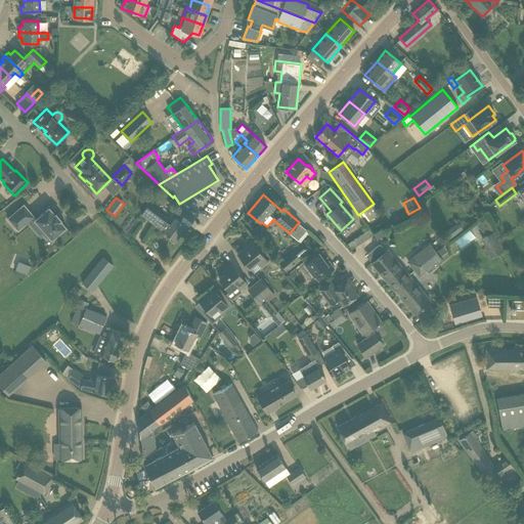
[(148,204),(140,214),(175,241),(186,226),(178,220),(179,219),(180,217),(181,216),(180,215),(175,211),(174,210),(172,213),(167,219),(148,204)]
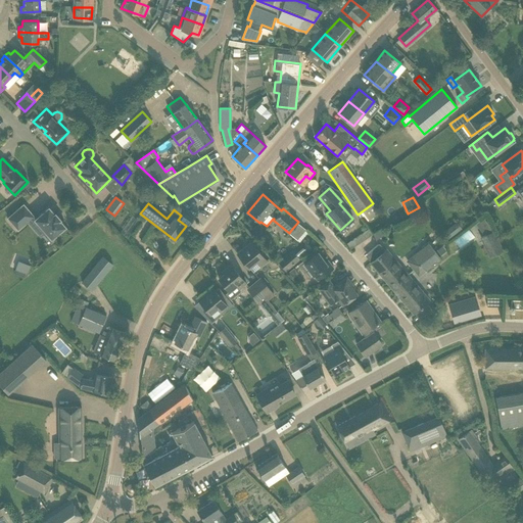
[(8,219),(17,230),(34,217),(24,205),(8,219)]
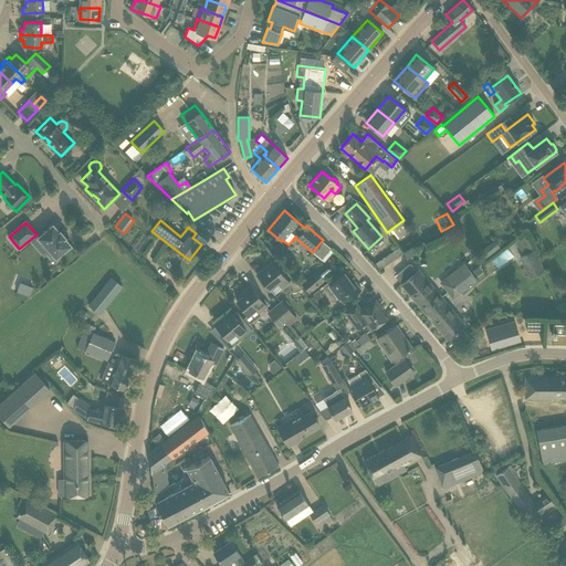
[(71,245),(64,238),(65,238),(60,231),(59,232),(52,224),(38,238),(49,251),(46,252),(55,262),(64,254),(63,252),(71,245)]
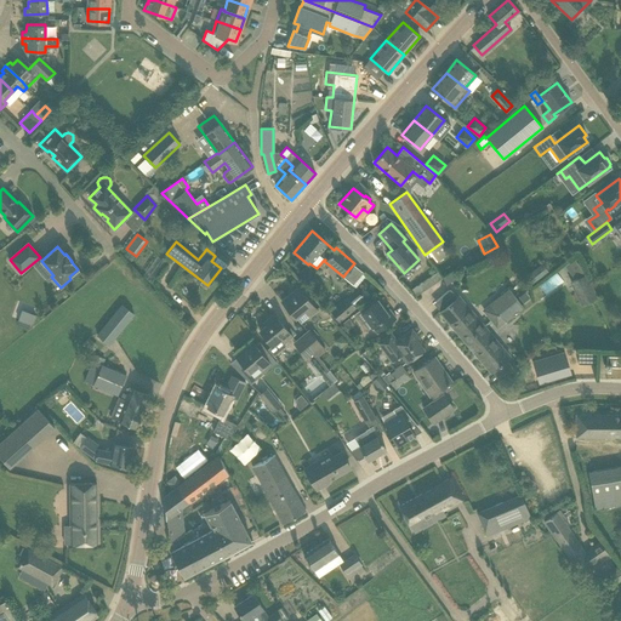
[(542,263),(524,277),(531,285),(548,272),(542,263)]
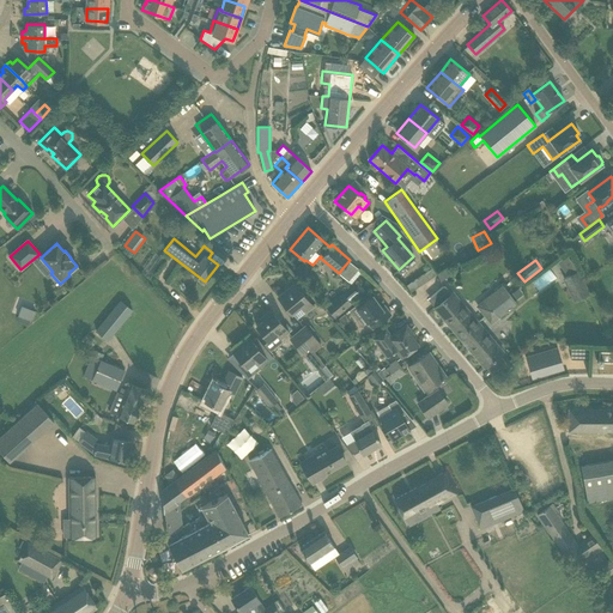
[(444,280),(454,271),(448,266),(438,274),(444,280)]
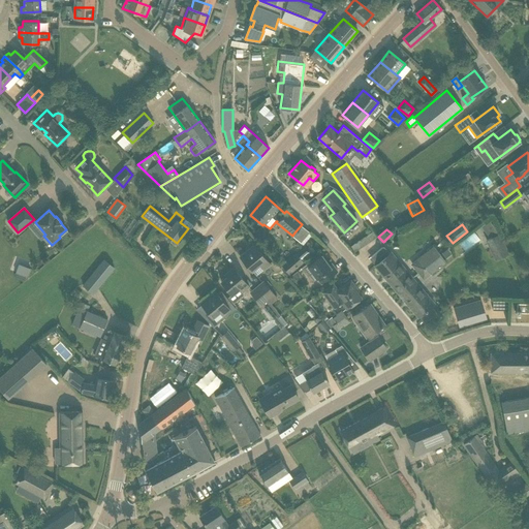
[(356,251),(377,236),(373,230),(352,246),(356,251)]
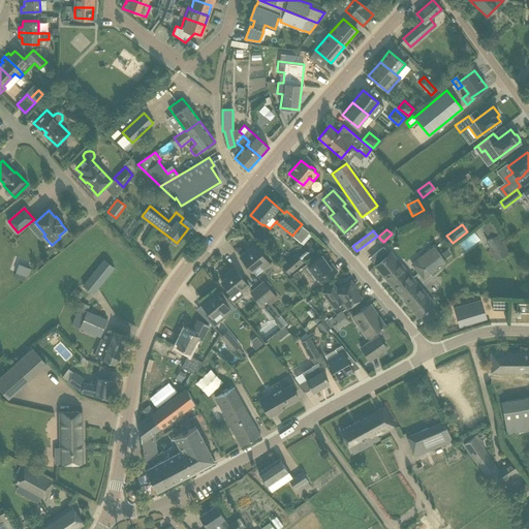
[(466,251),(480,240),(474,231),(460,243),(466,251)]
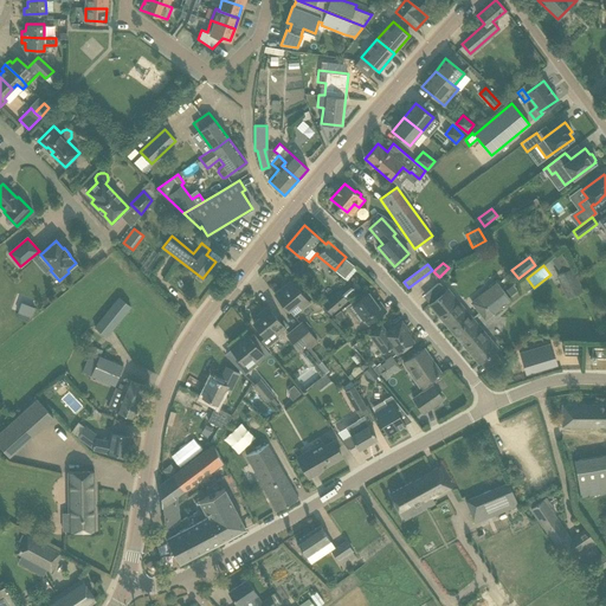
[(572,268),(556,276),(567,298),(584,290),(572,268)]
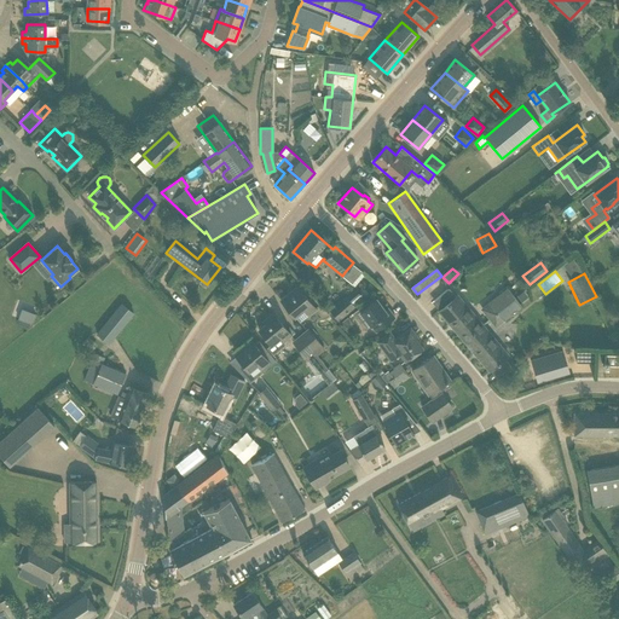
[(299,323),(316,308),(298,287),(281,301),(299,323)]
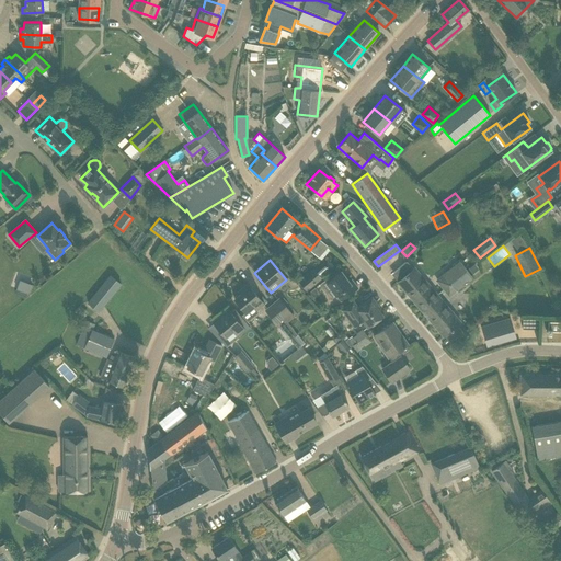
[(324,262),(319,266),(325,273),(331,268),(327,263),(324,262)]
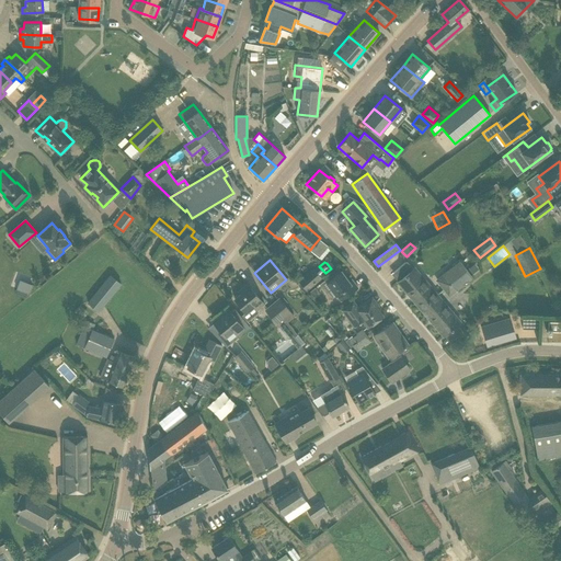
[(436,279),(444,289),(449,284),(450,284),(449,283),(466,270),(460,262),(450,270),(448,266),(441,273),(443,275),(436,279)]
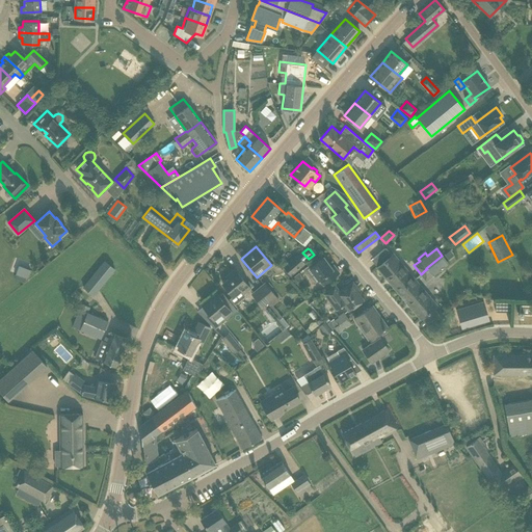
[(415,280),(393,254),(376,267),(398,293),(415,280)]
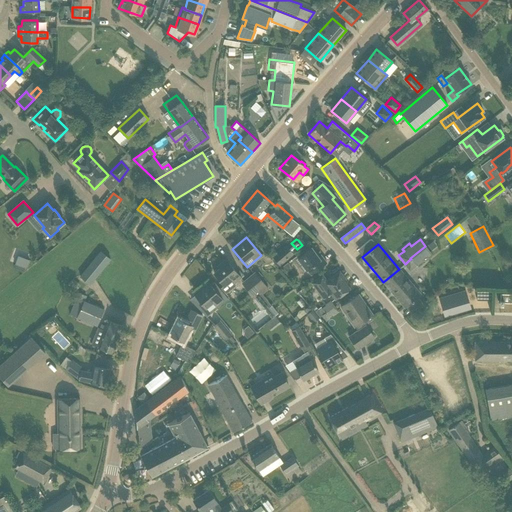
[(431,254),(425,246),(410,258),(411,259),(410,259),(416,266),(431,254)]
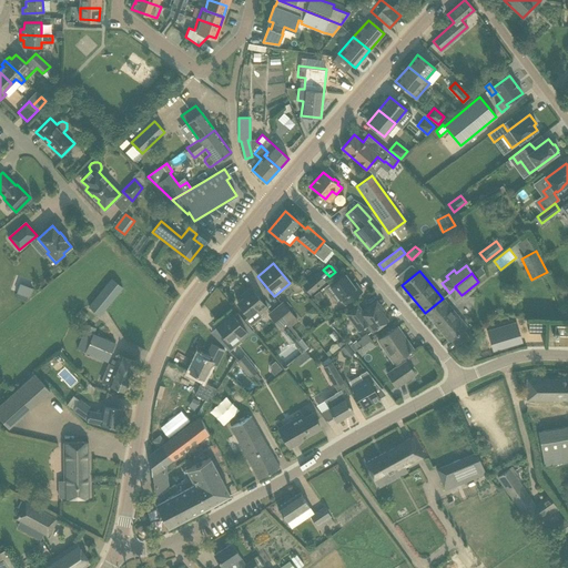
[(323,287),(334,303),(341,298),(345,304),(362,292),(356,283),(353,285),(345,274),(336,281),(330,285),(328,284),(323,287)]
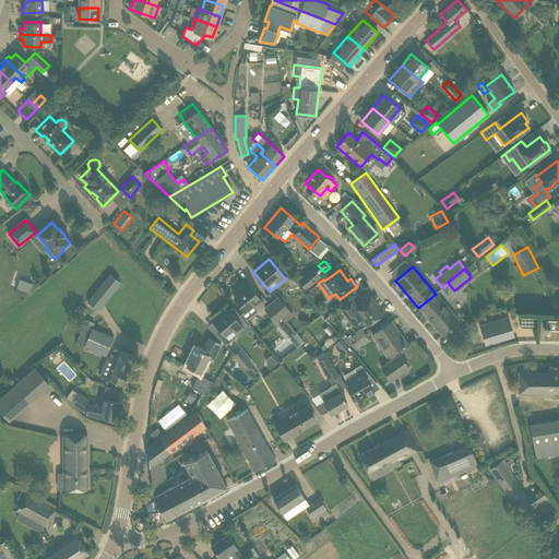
[(98,310),(120,283),(109,274),(87,301),(98,310)]
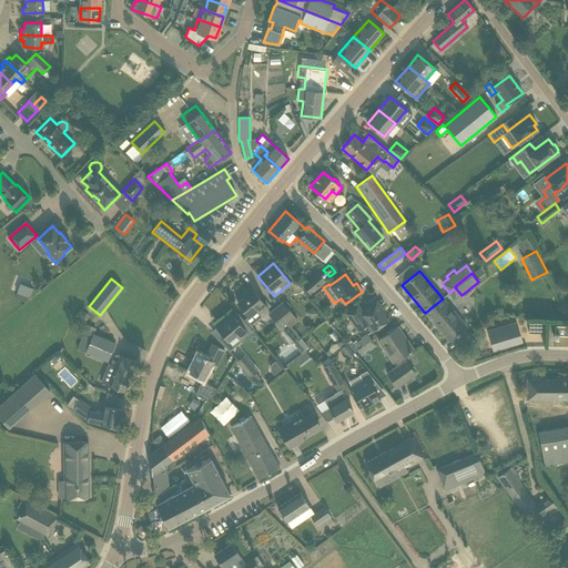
[(311,294),(318,287),(311,279),(303,285),(311,294)]
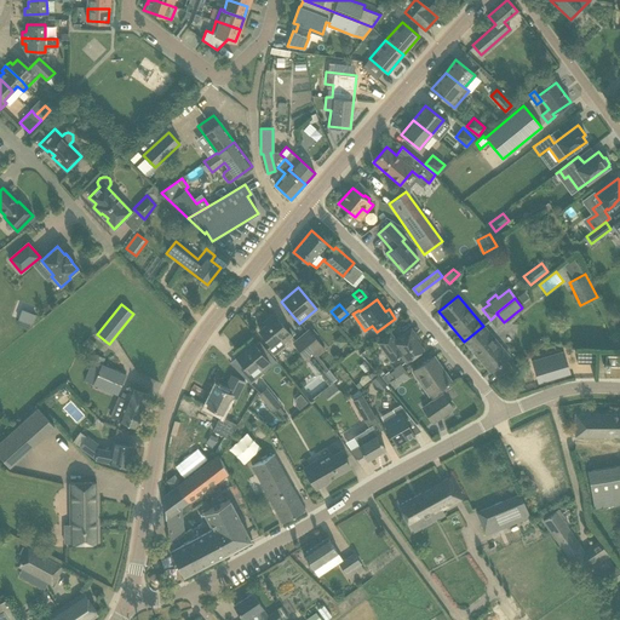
[(22,310),(18,320),(33,325),(36,315),(22,310)]
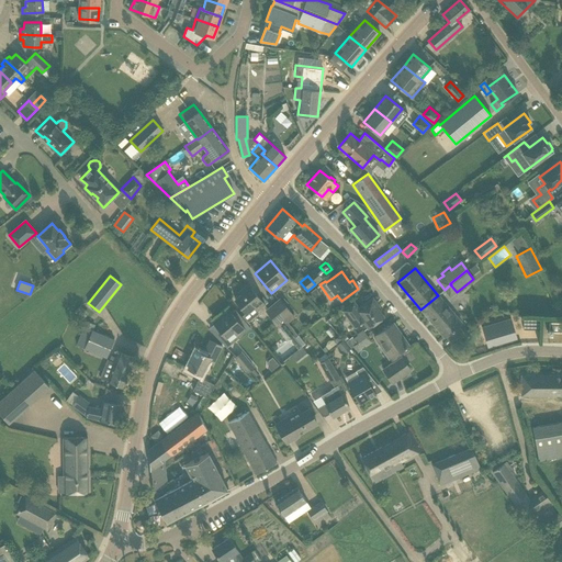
[(243,316),(247,322),(259,313),(256,310),(263,304),(248,284),(239,292),(242,294),(235,300),(246,313),(243,316)]
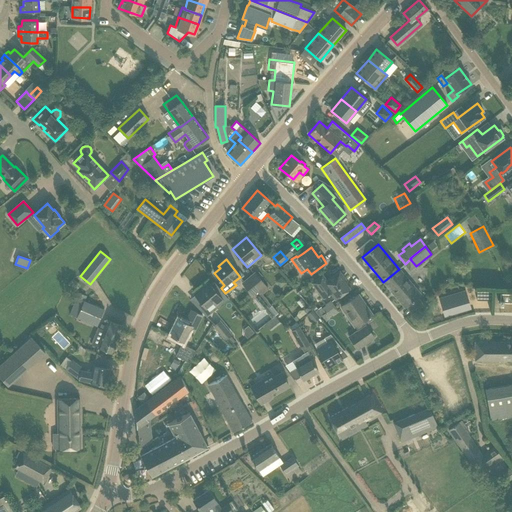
[(399,269),(383,282),(404,307),(420,294),(399,269)]
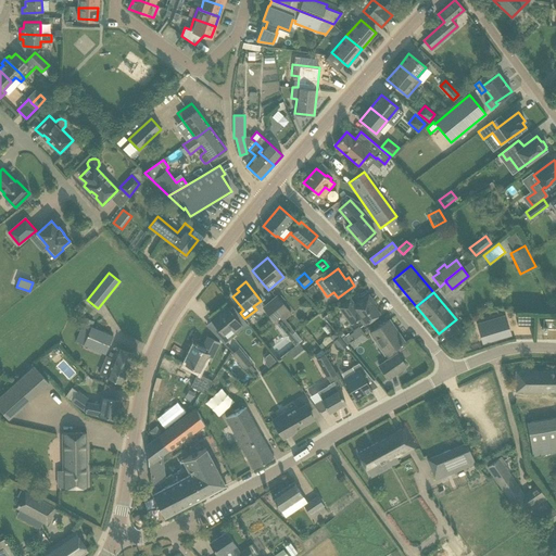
[(269,302),(285,319),(291,314),(276,295),(269,302)]
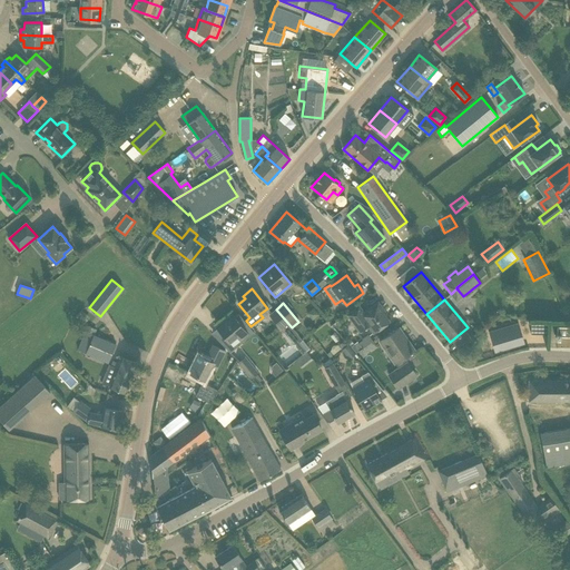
[(375,304),(364,313),(359,306),(347,315),(360,332),(367,326),(373,333),(389,321),(375,304)]
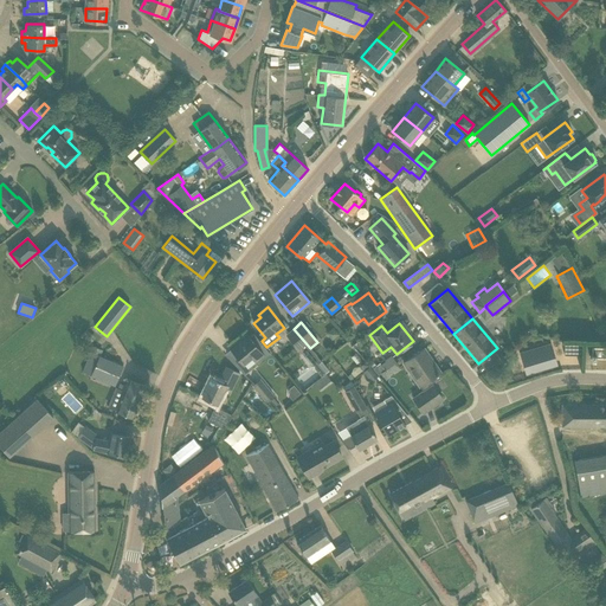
[(310,348),(294,329),(287,335),(307,359),(314,353),(310,348)]
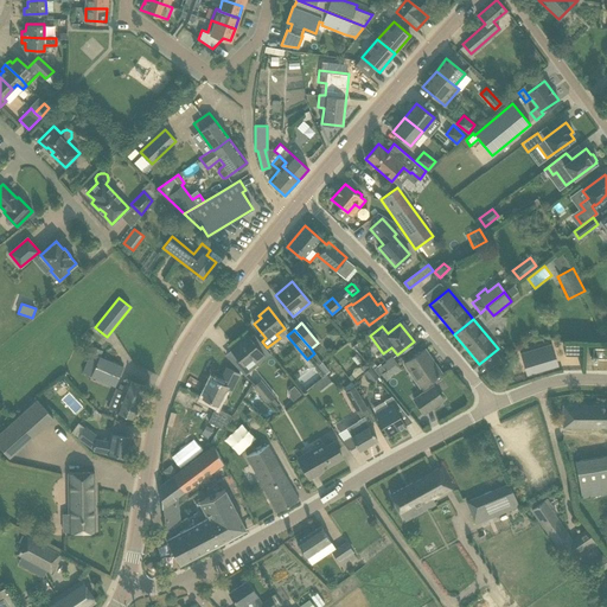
[(247,336),(230,349),(238,357),(243,364),(251,357),(256,362),(259,365),(270,355),(254,333),(248,338),(247,336)]
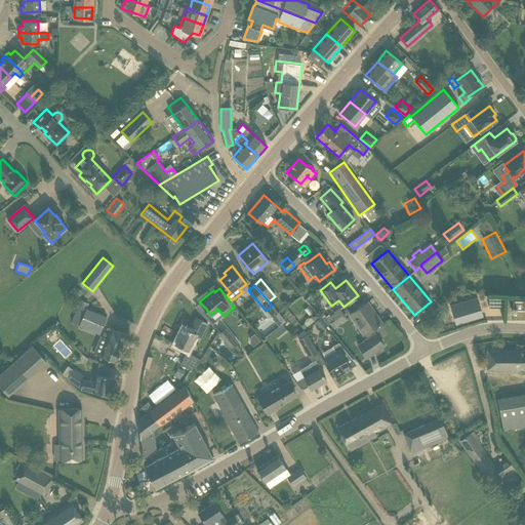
[(449,306),(455,325),(483,317),(477,296),(449,306)]
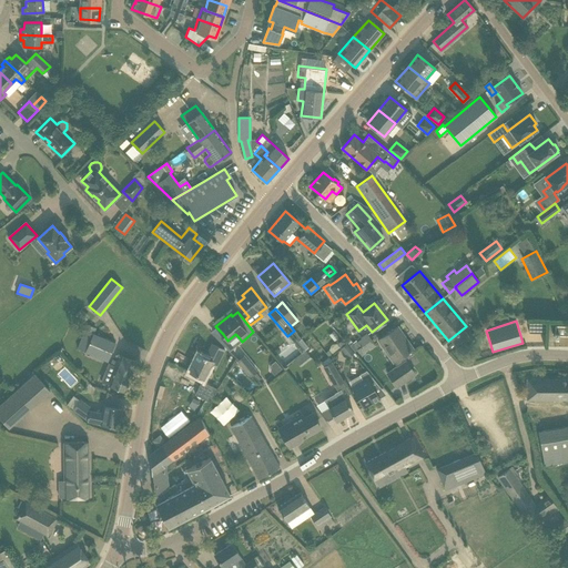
[(115,343),(93,334),(95,328),(87,325),(77,348),(85,352),(84,353),(108,362),(115,343)]
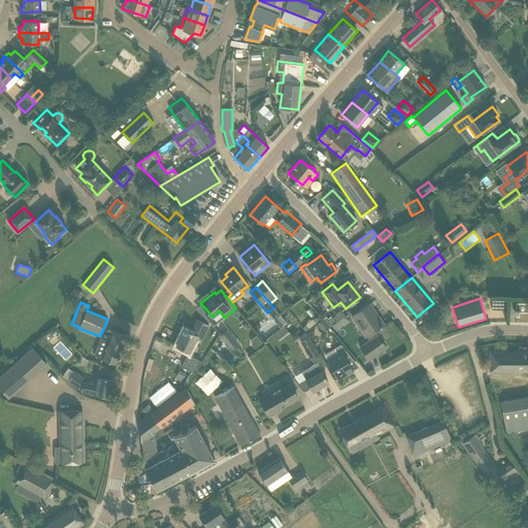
[(527,312),(527,303),(515,302),(515,312),(519,314),(519,311),(527,312)]
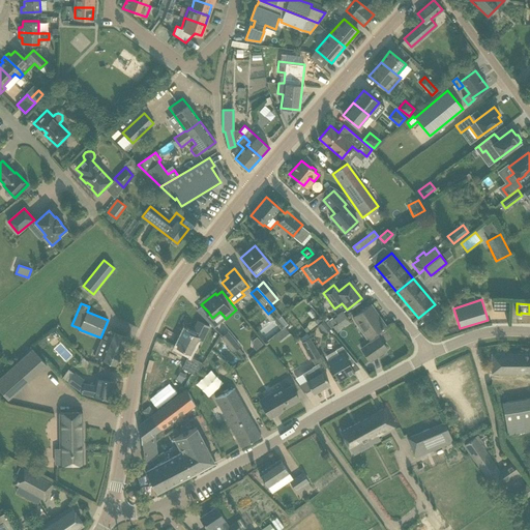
[(385,325),(371,305),(353,318),(370,342),(361,348),(370,361),(387,349),(379,336),(385,332),(382,327),(385,325)]
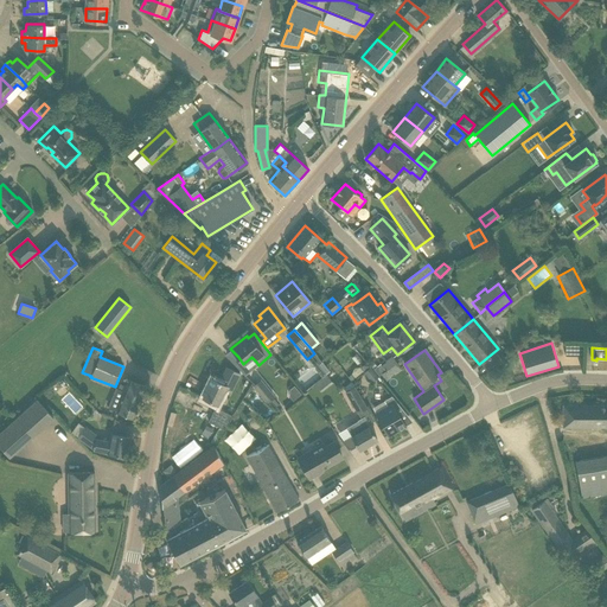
[(365,374),(375,381),(381,374),(388,378),(400,363),(390,356),(378,371),(371,365),(365,374)]
